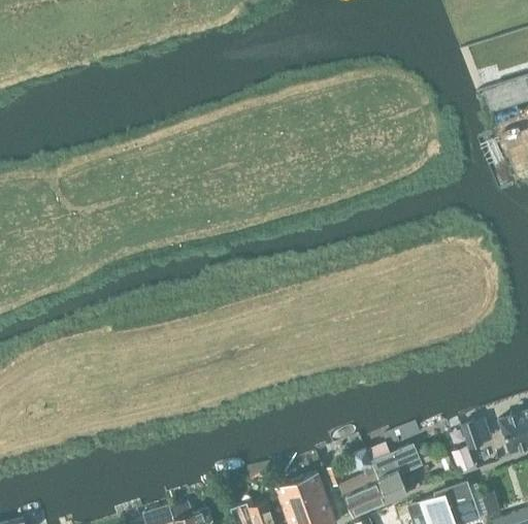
[(527,80),(482,96),(487,113),(527,101),(527,103),(527,102),(527,80)]
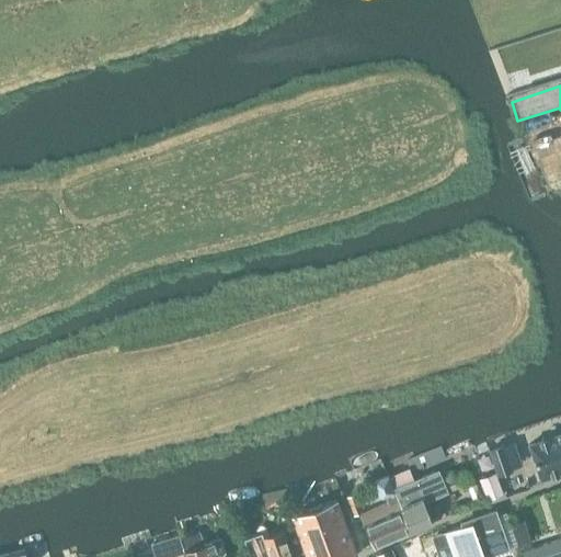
[(560,436),(529,447),(541,481),(560,475),(560,436)]
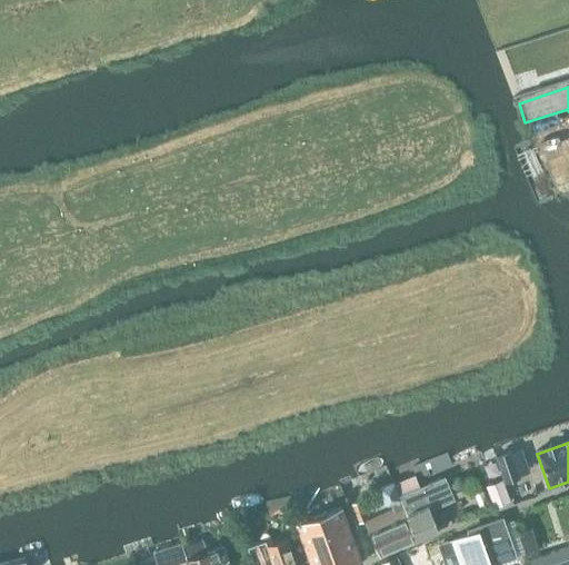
[(512,454),(497,458),(506,485),(521,479),(512,454)]
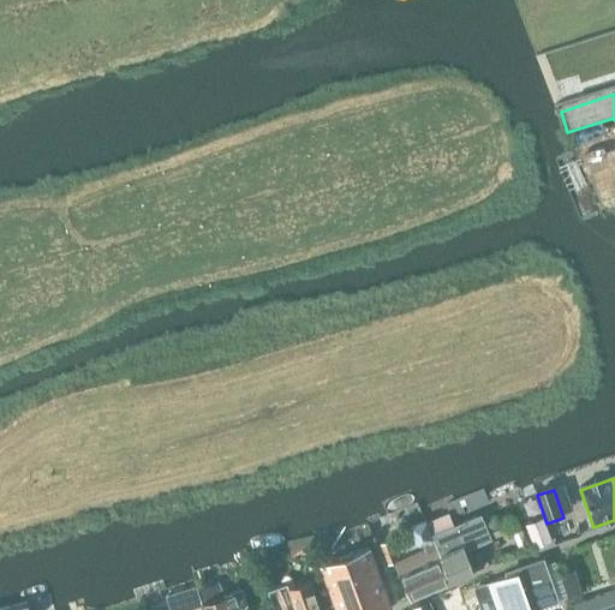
[(481,518),(433,538),(434,544),(436,550),(451,586),(452,586),(473,576),(463,550),(489,538),(481,518)]
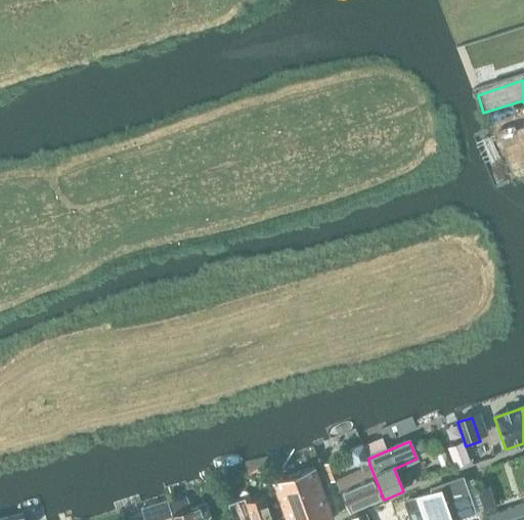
[(462,444),(447,449),(455,470),(470,464),(462,444)]
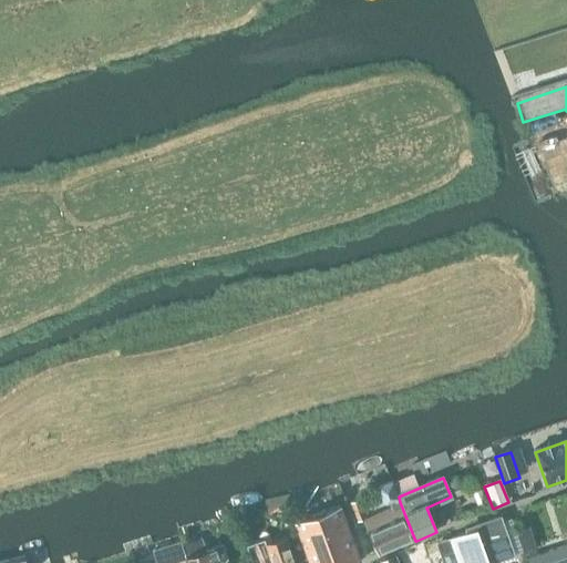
[(381,517),(364,523),(369,532),(379,556),(394,550),(415,541),(402,508),(400,502),(399,497),(393,485),(393,484),(383,489),(379,493),(384,507),(390,505),(393,512),(381,517)]
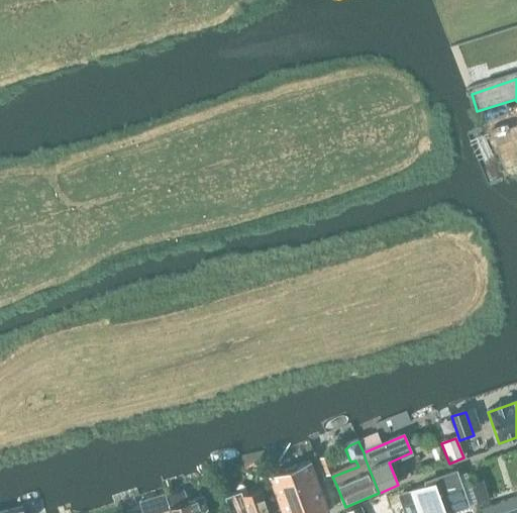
[(325,478),(334,475),(328,456),(319,460),(325,478)]
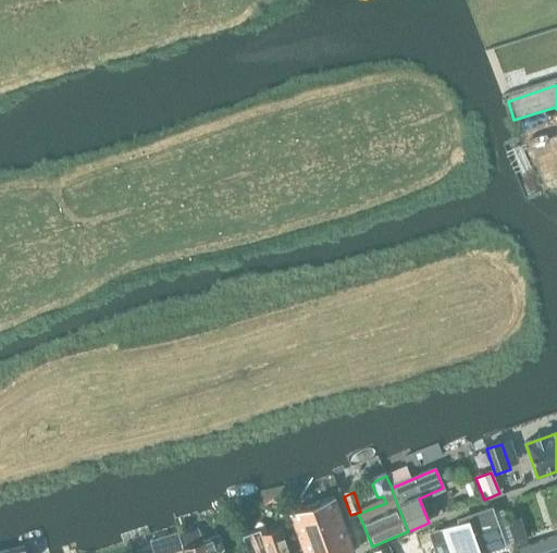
[(334,499),(291,514),(305,552),(353,552),(334,499)]
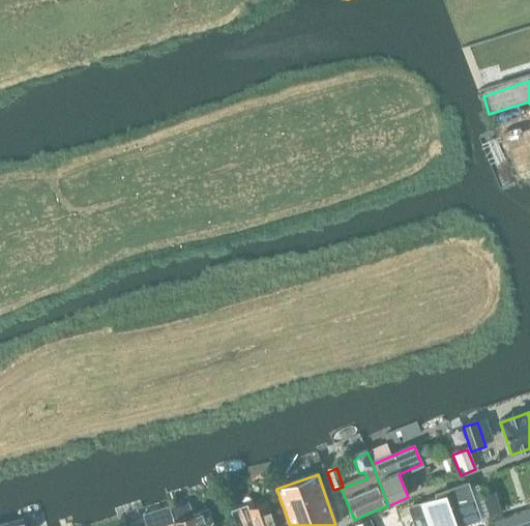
[(443,497),(419,504),(427,525),(463,525),(477,520),(476,516),(465,485),(445,492),(441,493),(443,497)]
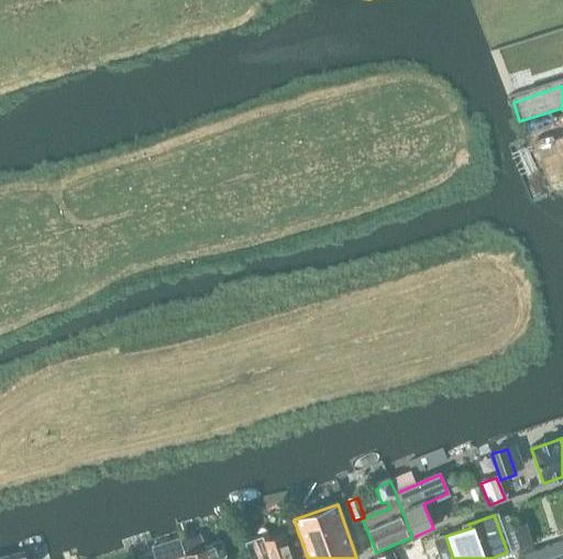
[(246,522),(239,524),(243,536),(250,534),(246,522)]
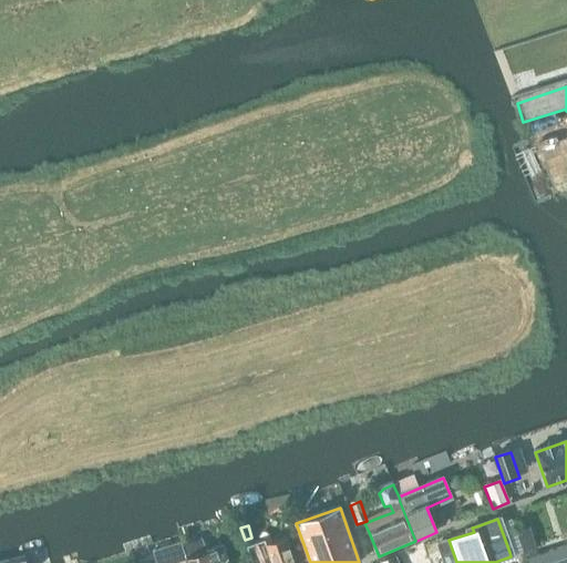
[(519,532),(517,532),(524,554),(526,554),(535,551),(528,529),(519,532)]
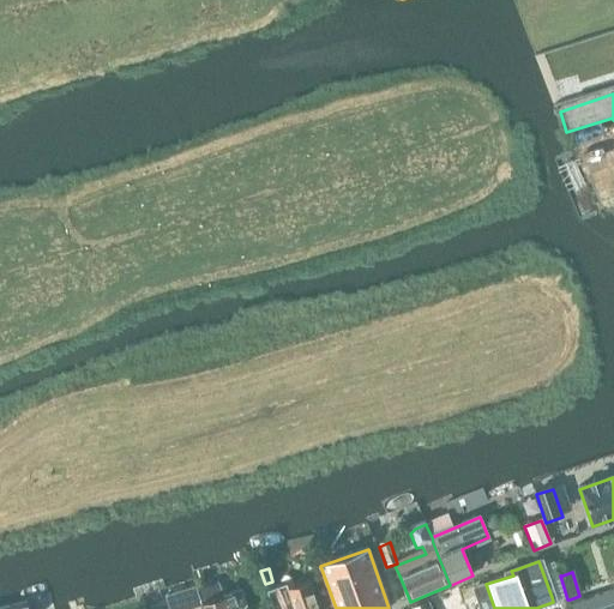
[(204,604),(202,604),(203,608),(246,608),(241,595),(224,601),(220,584),(200,590),(204,604)]
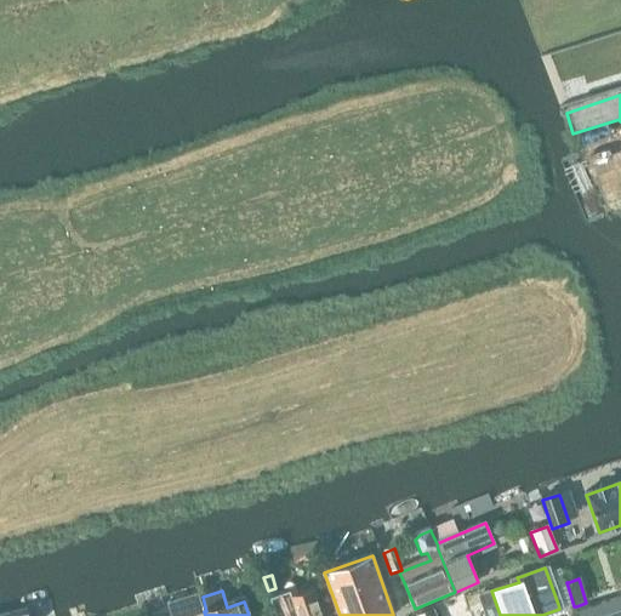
[(323,615),(314,591),(290,599),(291,602),(275,606),(279,615),(323,615)]
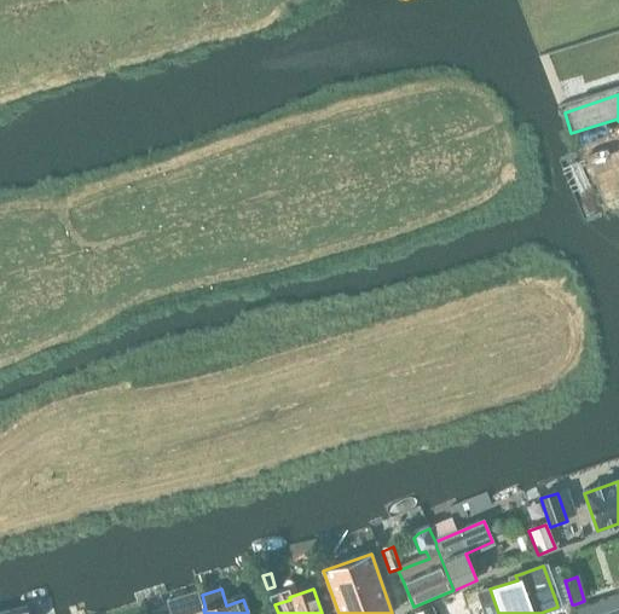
[(203,613),(198,592),(167,603),(169,613),(203,613)]
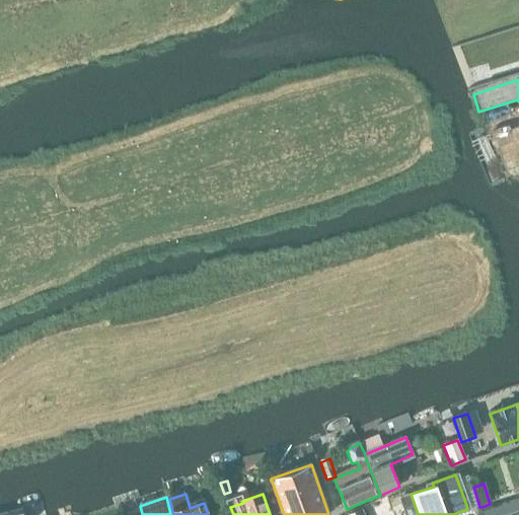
[(518,514),(518,501),(483,513),(483,514),(518,514)]
